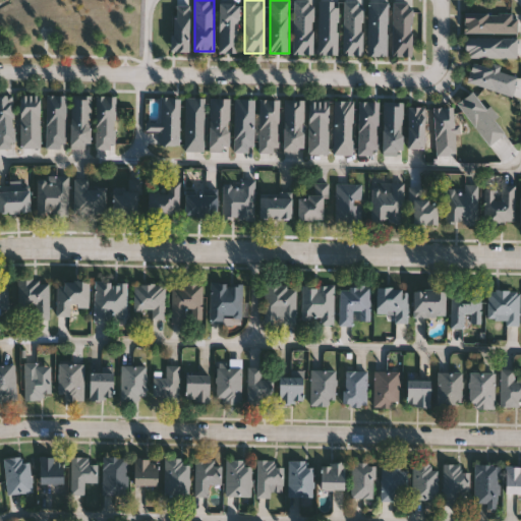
[(313,0),(313,53),(294,53),(294,0),(313,0)]
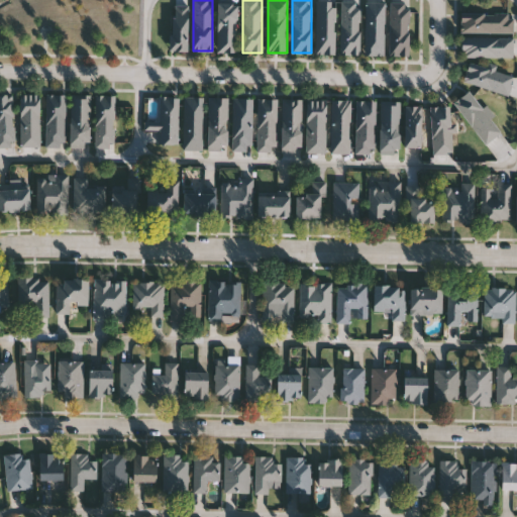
[(317,0),(335,0),(335,53),(317,53),(317,0)]
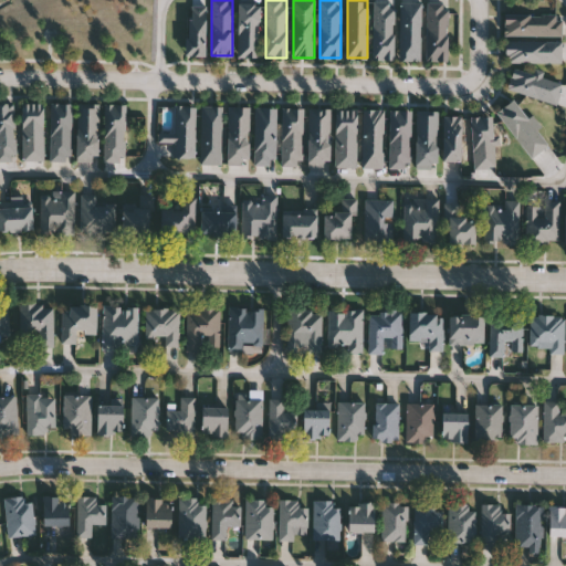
[(395,0),(395,60),(374,60),(374,0),(395,0)]
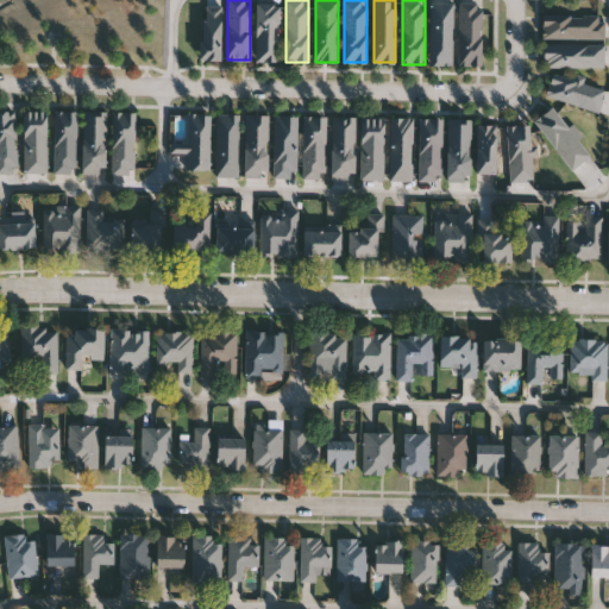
[(453,0),(452,64),(431,64),(432,0),(453,0)]
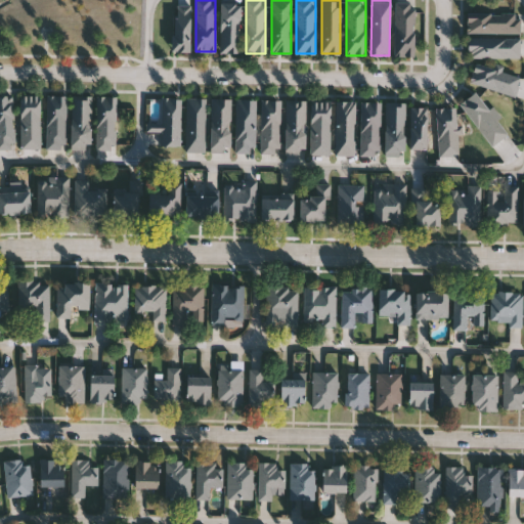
[(415,55),(396,55),(396,1),(415,1),(415,55)]
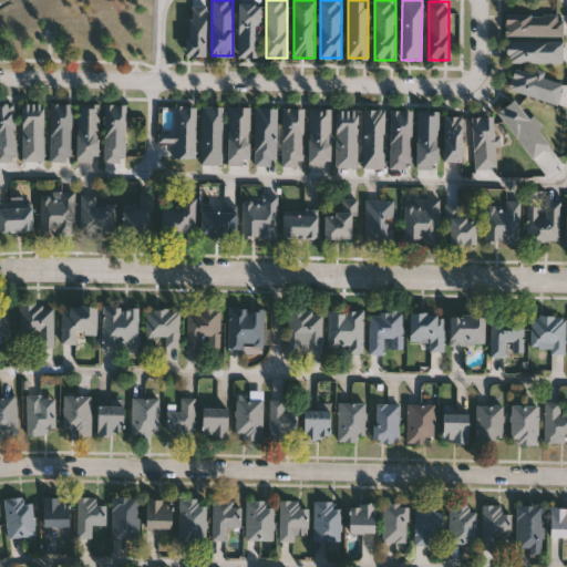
[(239,57),(239,2),(260,2),(260,57),(239,57)]
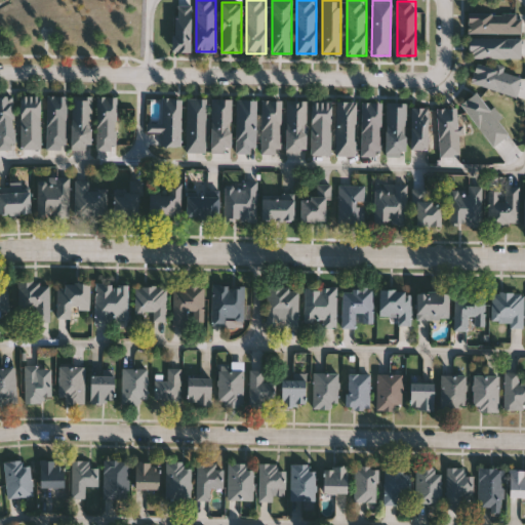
[(174,51),(174,4),(191,4),(191,51),(174,51)]
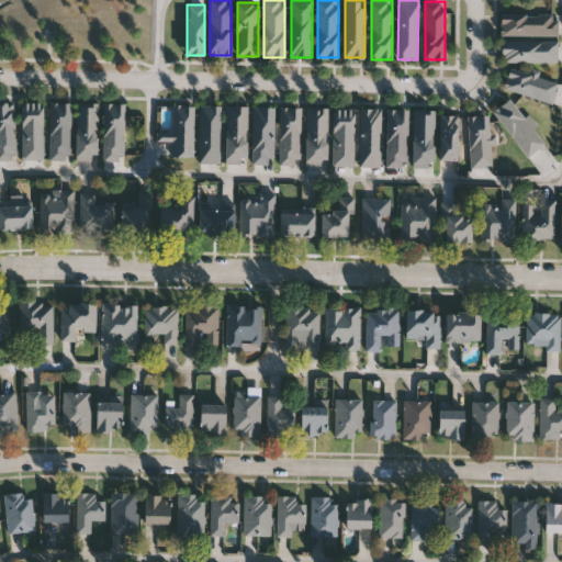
[(502,14),(559,14),(559,36),(502,36),(502,14)]
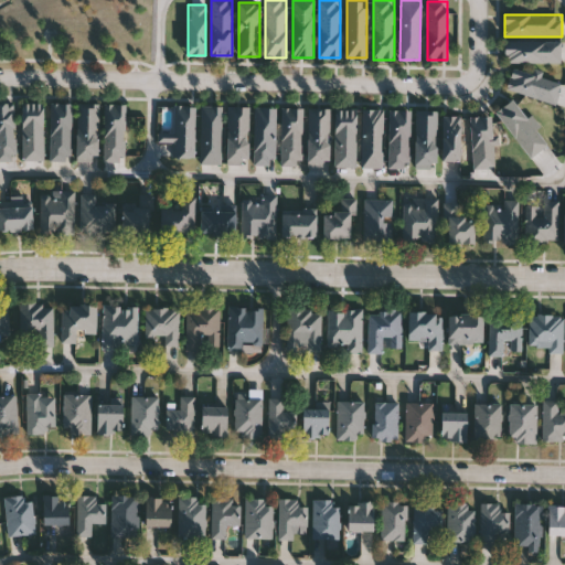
[(504,41),(561,41),(561,62),(504,62),(504,41)]
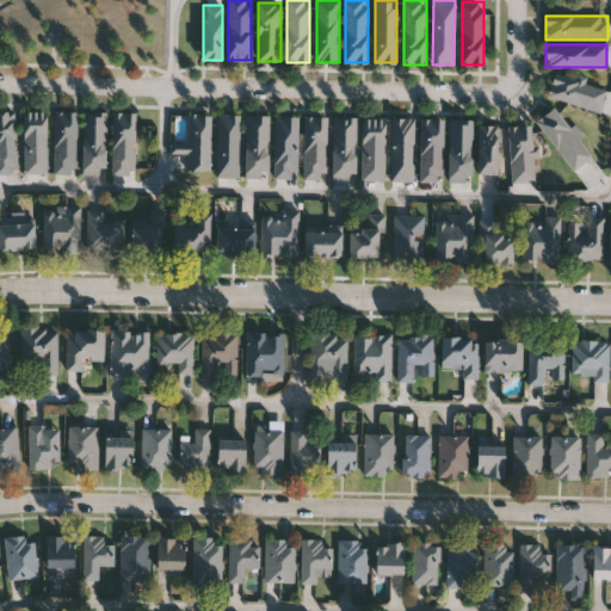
[(608,86),(602,111),(548,98),(554,73),(608,86)]
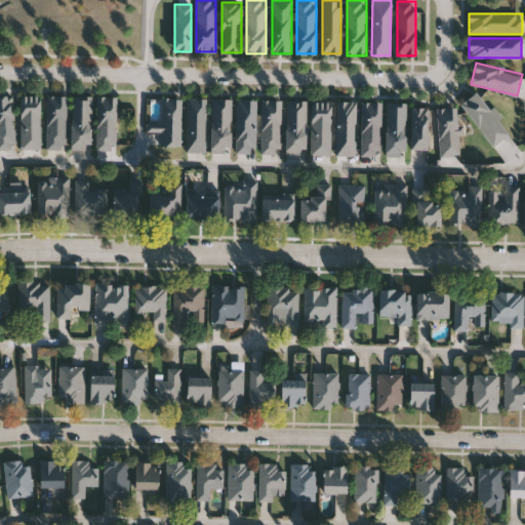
[(461,104),(477,90),(511,133),(494,146),(461,104)]
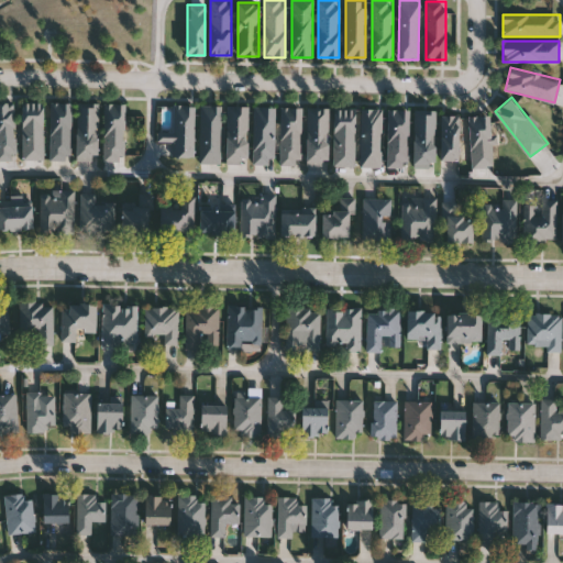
[(0,159),(0,102),(14,102),(17,159),(0,159)]
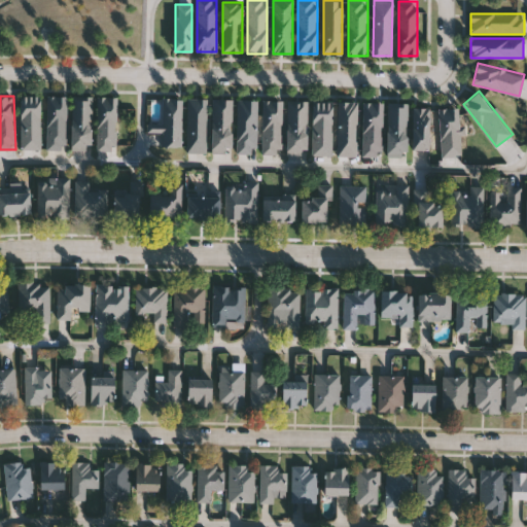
[(40,149),(22,149),(22,96),(40,96),(40,149)]
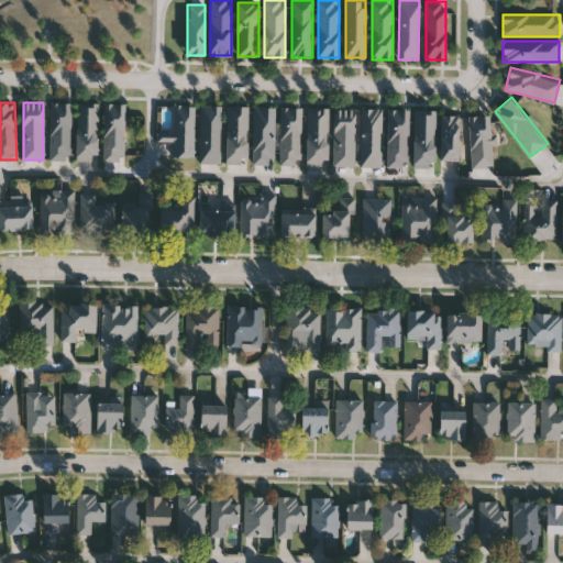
[(51,159),(51,102),(72,102),(72,159),(51,159)]
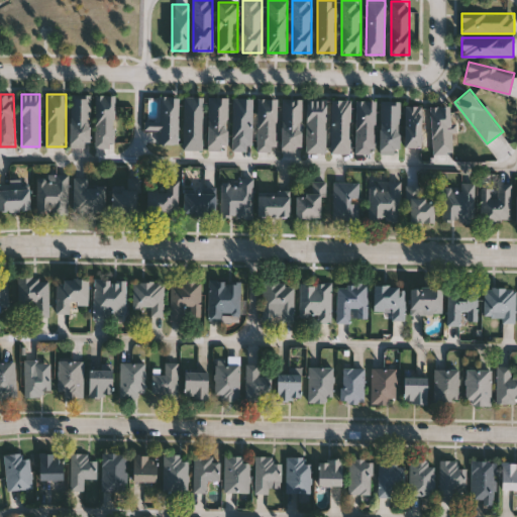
[(90,94),(90,146),(71,146),(71,94),(90,94)]
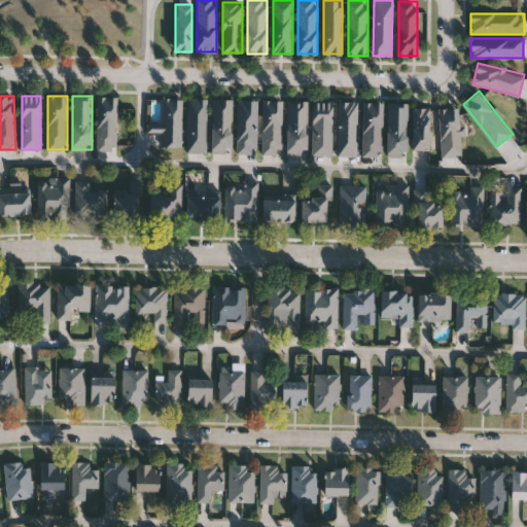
[(98,151),(98,97),(116,97),(116,151),(98,151)]
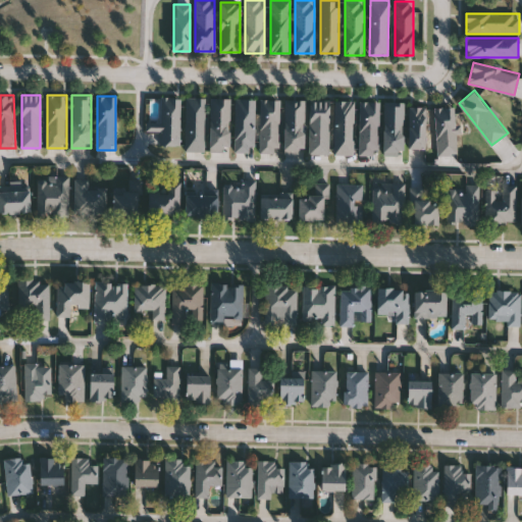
[(179,144),(160,144),(160,98),(179,98),(179,144)]
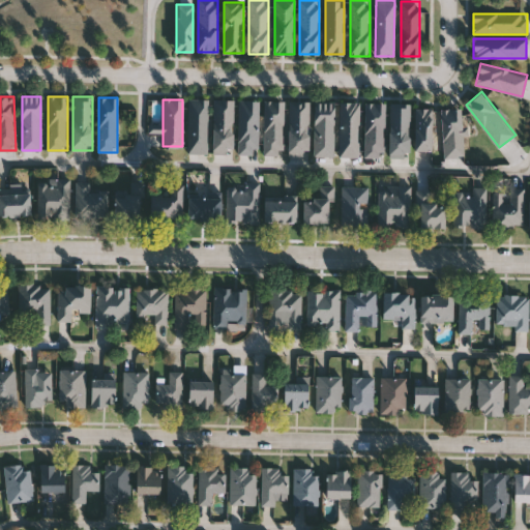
[(208,99),(208,153),(188,153),(188,99),(208,99)]
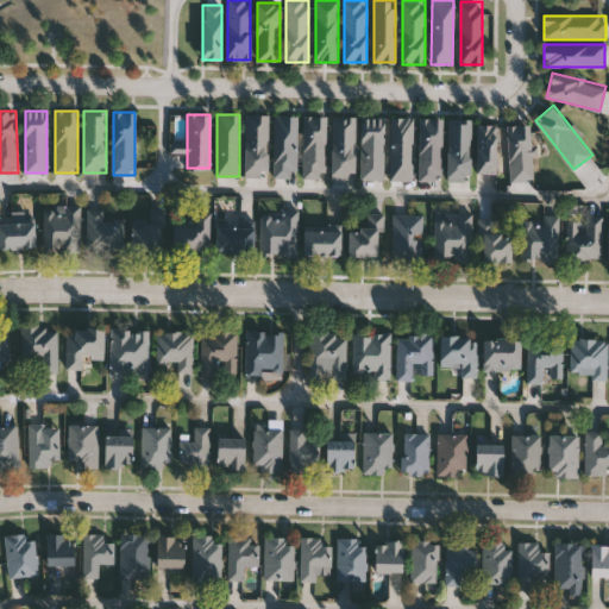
[(268,175),(245,175),(245,114),(268,114),(268,175)]
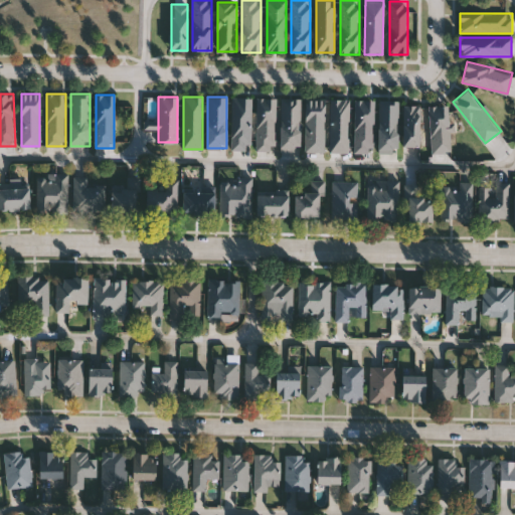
[(251,97),(251,150),(232,150),(232,97),(251,97)]
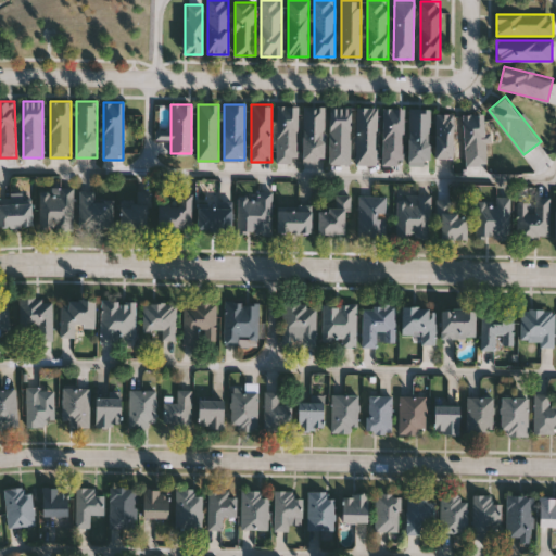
[(298,162),(277,162),(277,105),(298,105),(298,162)]
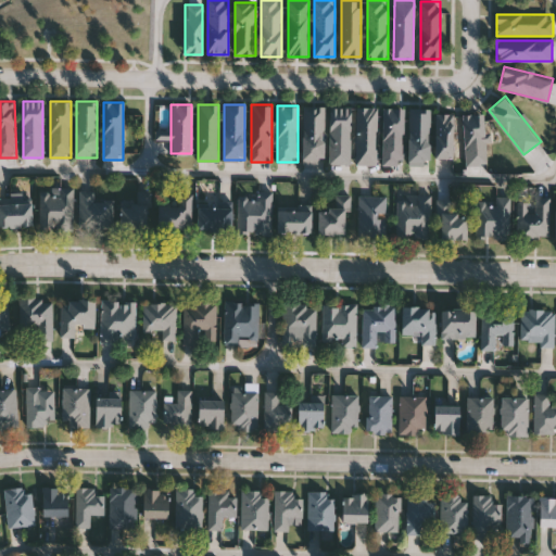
[(303,162),(303,106),(324,106),(324,162),(303,162)]
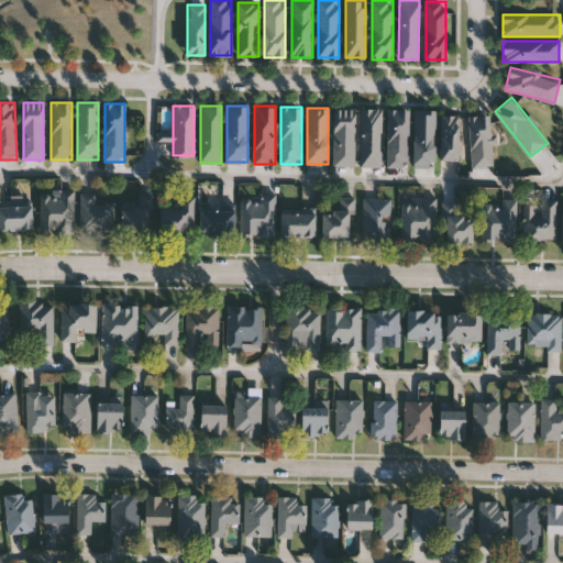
[(334,166),(334,108),(355,109),(355,166),(334,166)]
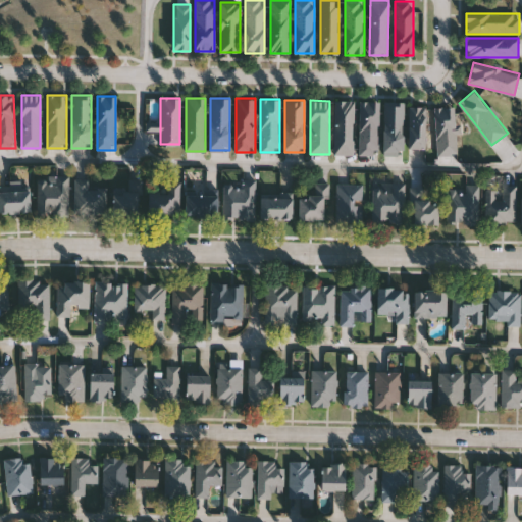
[(354,154),(334,154),(334,100),(354,100),(354,154)]
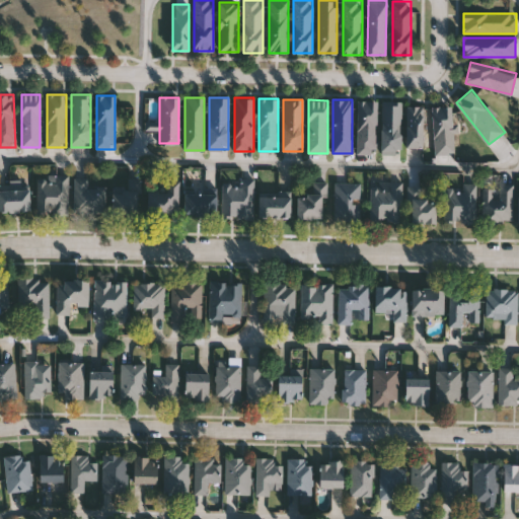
[(376,100),(376,153),(357,153),(357,100),(376,100)]
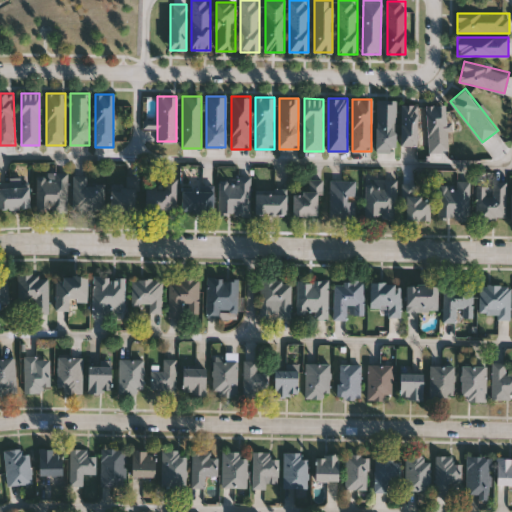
[(377,99),(396,99),(396,151),(377,151),(377,99)]
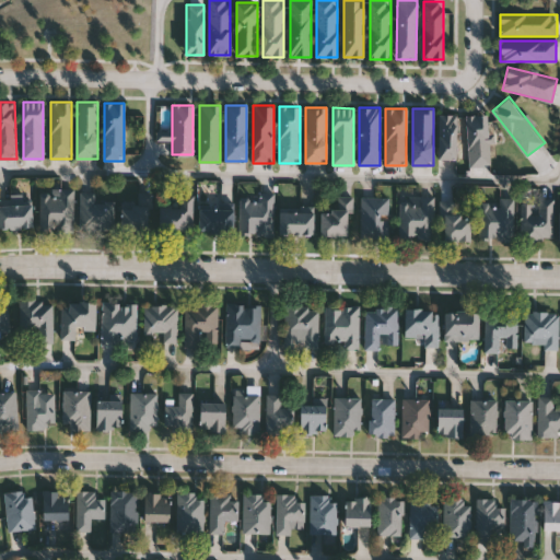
[(488,114),(490,165),(469,166),(467,115),(488,114)]
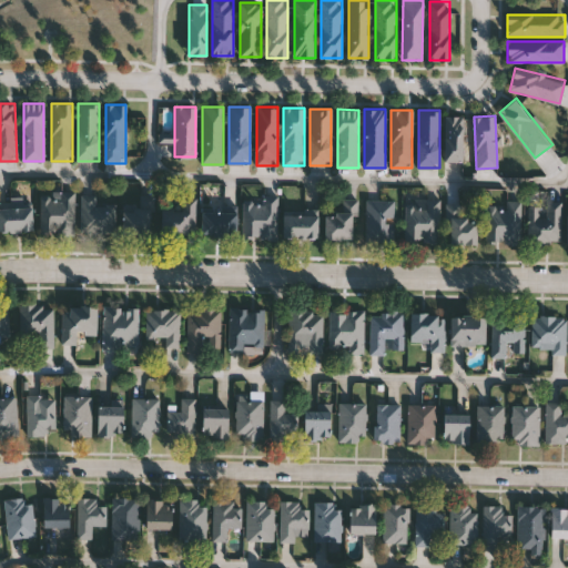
[(445,117),(463,117),(463,161),(445,161),(445,117)]
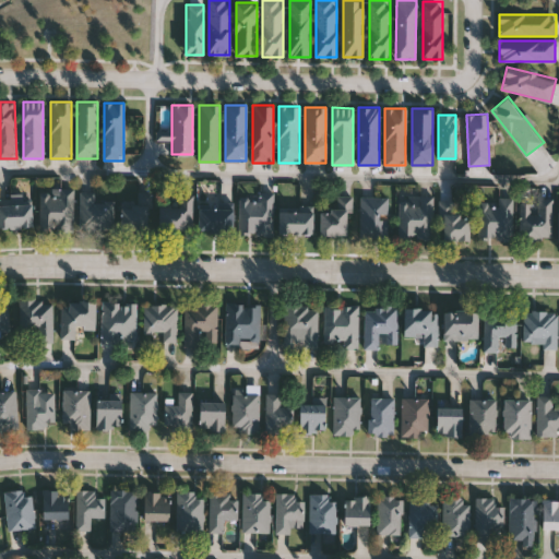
[(73,189),(73,230),(39,230),(39,189),(73,189)]
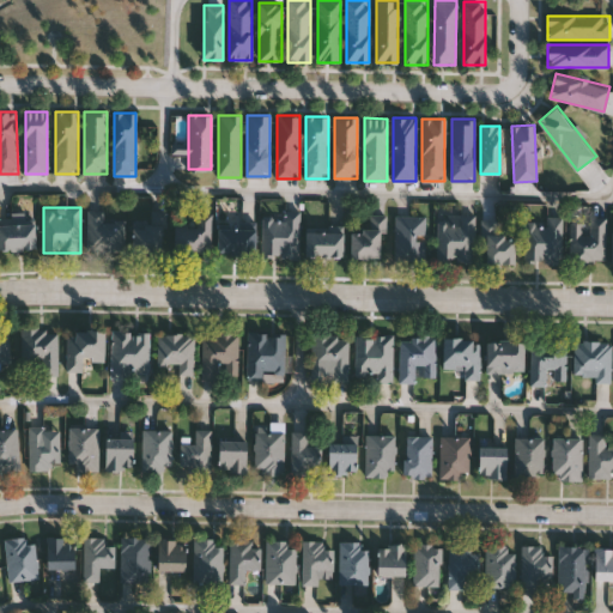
[(87,252),(87,211),(103,211),(103,220),(125,220),(125,252),(87,252)]
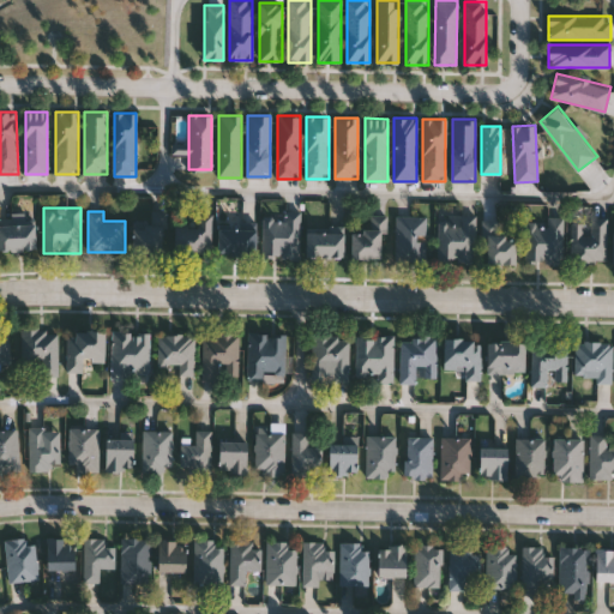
[(133,253),(133,221),(150,221),(150,211),(166,211),(166,253),(133,253)]
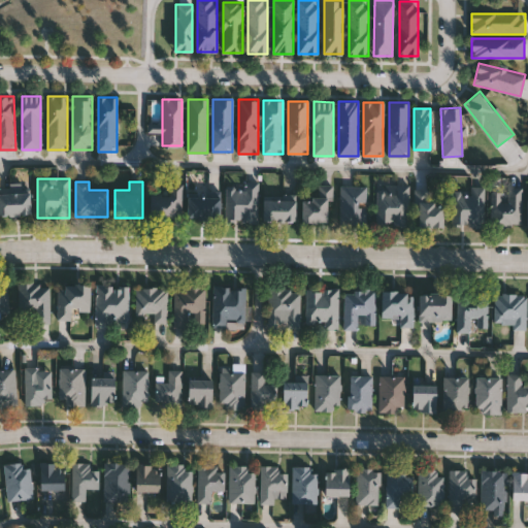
[(257,182),(257,223),(225,223),(225,188),(242,188),(242,182),(257,182)]
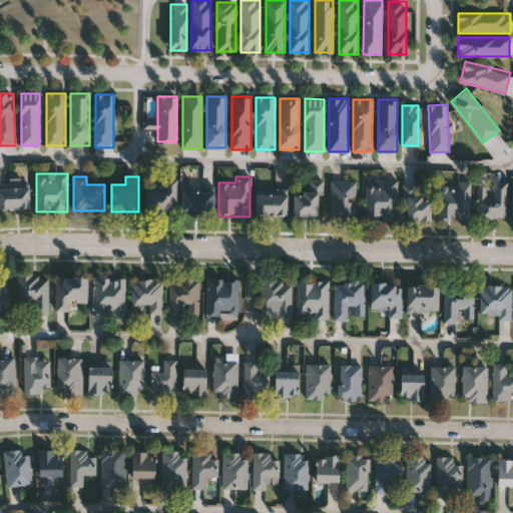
[(176,212),(146,212),(146,186),(163,186),(163,179),(176,179),(176,212)]
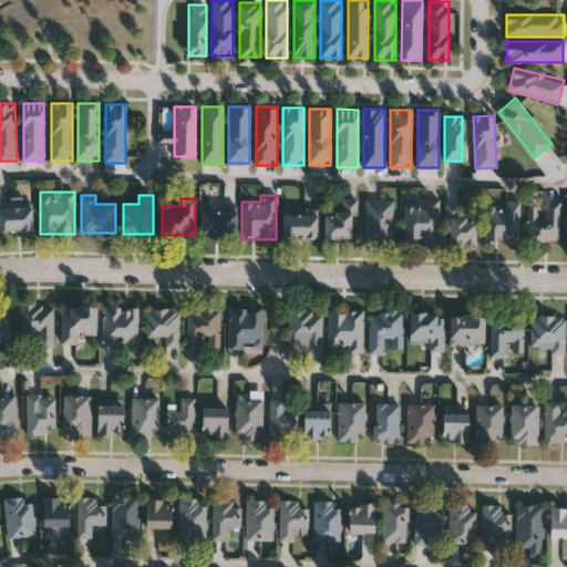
[(354,239),(323,239),(323,213),(340,213),(340,199),(354,199),(354,239)]
